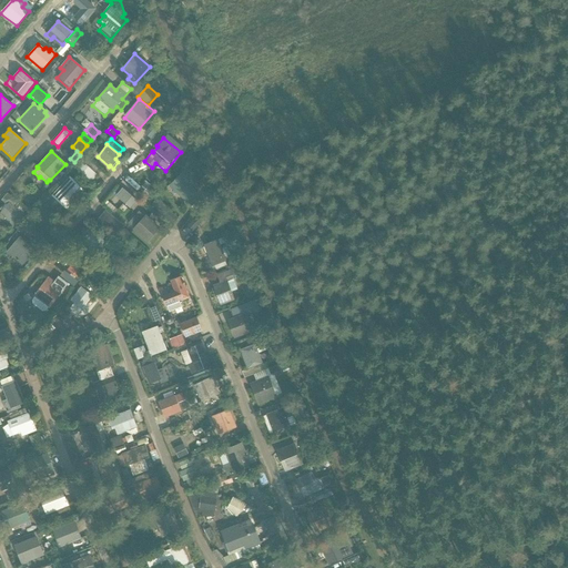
[(75,170),(90,183),(98,175),(94,173),(98,170),(89,162),(85,165),(83,163),(75,170)]
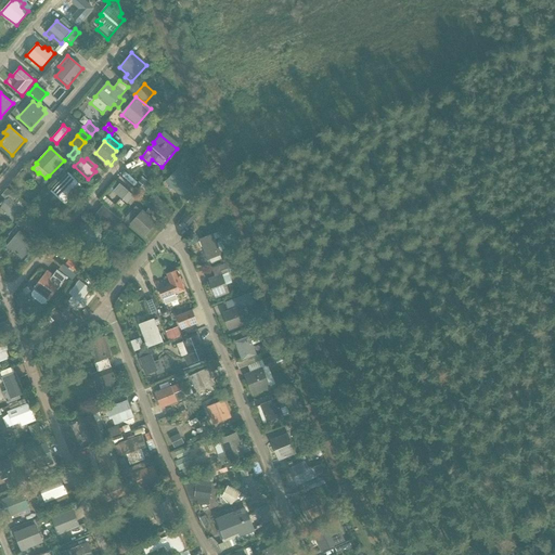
[(165,183),(183,199),(197,185),(179,168),(165,183)]
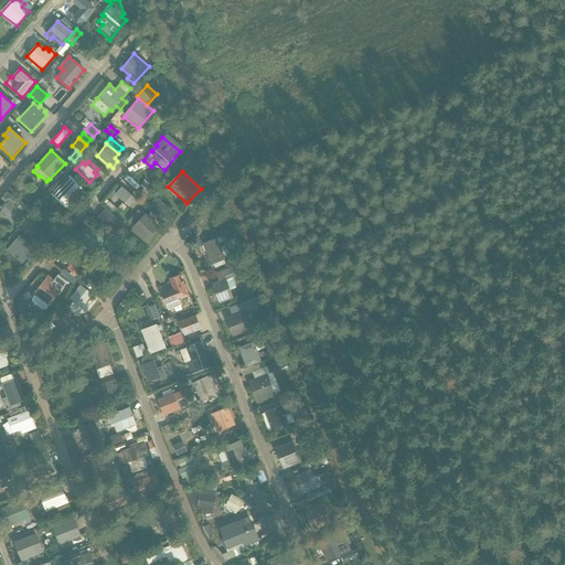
[(84,190),(70,177),(51,194),(65,209),(84,190)]
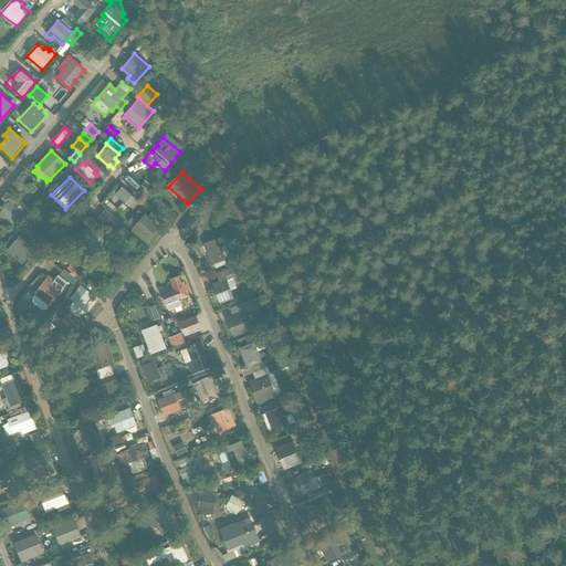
[(147,191),(152,187),(145,181),(140,186),(147,191)]
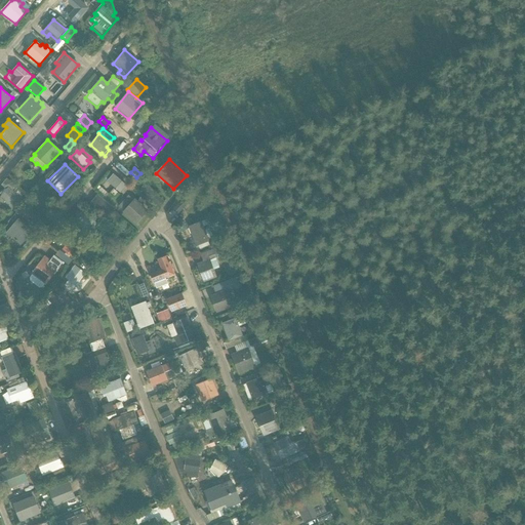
[(132,184),(136,179),(128,172),(124,176),(132,184)]
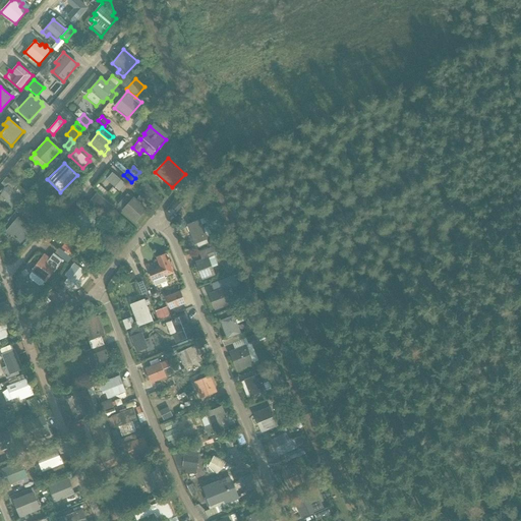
[(124,186),(125,184),(112,173),(106,180),(119,192),(120,191),(122,193),(127,187),(124,186)]
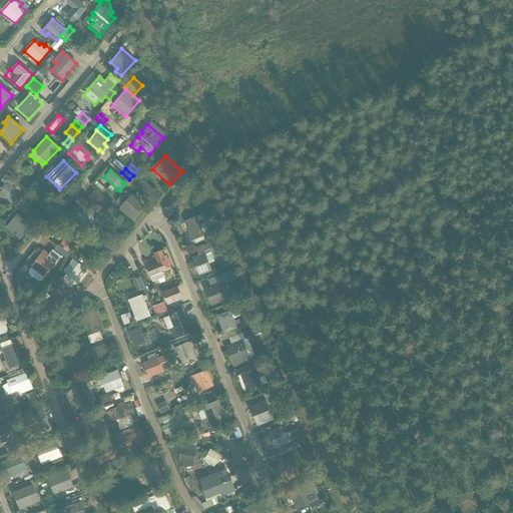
[(0,196),(10,206),(20,193),(23,189),(6,174),(1,181),(4,184),(0,187),(0,189),(1,190),(0,191),(0,192),(0,193),(0,196)]
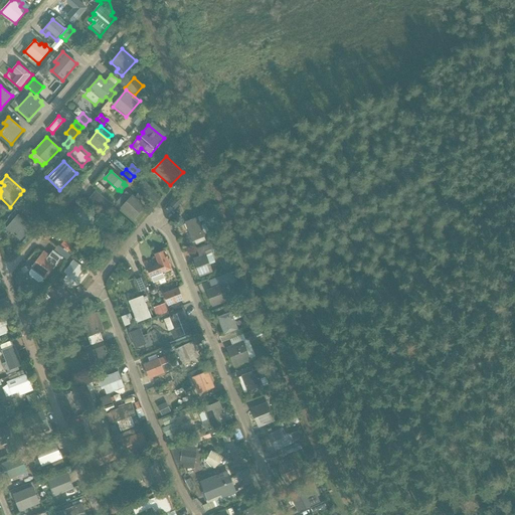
[(156,203),(161,198),(142,180),(137,186),(156,203)]
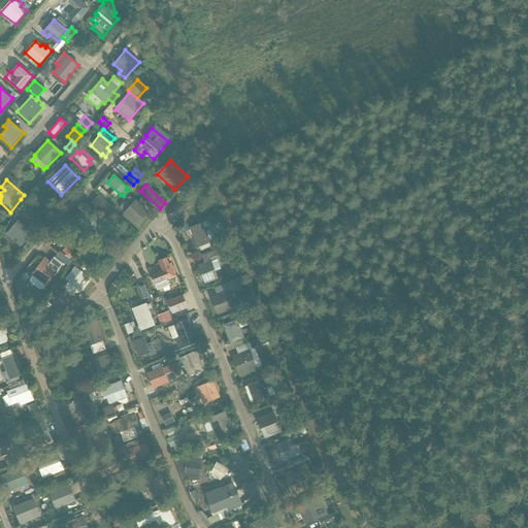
[(108,220),(116,210),(98,196),(91,204),(108,220)]
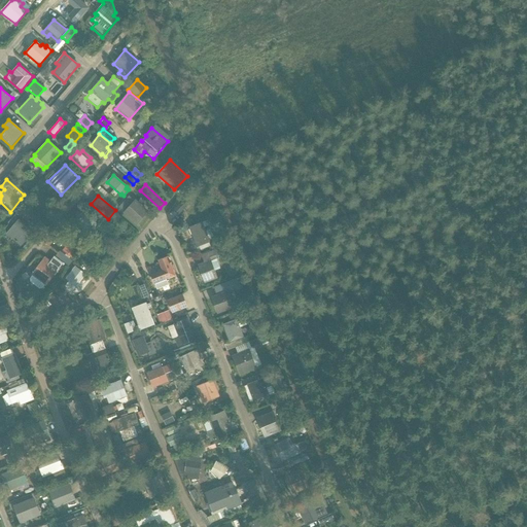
[(136,225),(148,212),(135,200),(134,201),(129,197),(118,207),(124,212),(123,213),(136,225)]
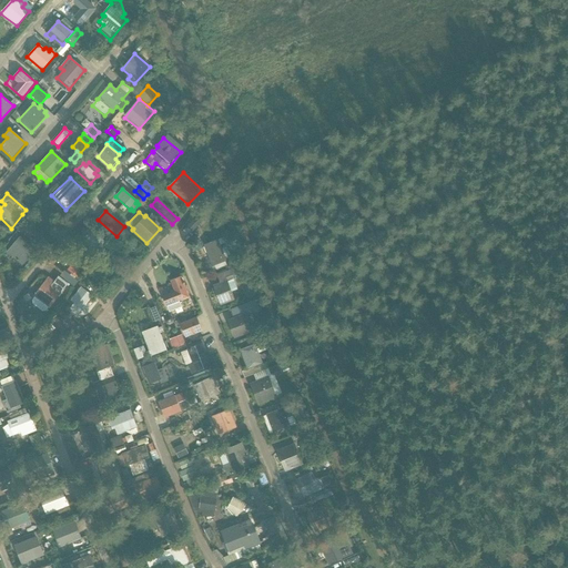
[(186,226),(192,232),(202,221),(196,215),(186,226)]
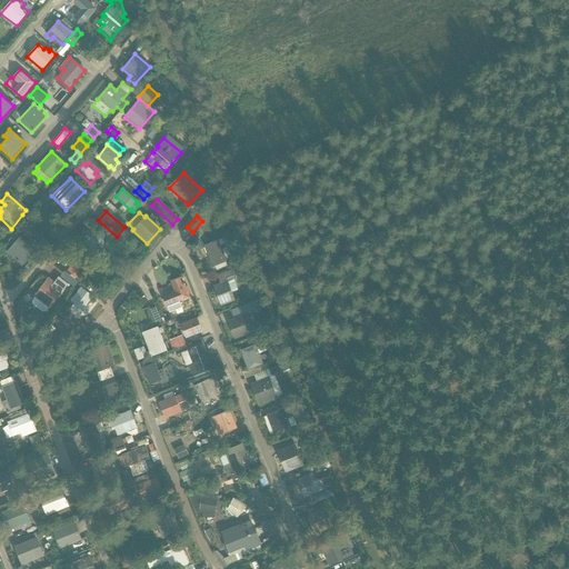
[(92,258),(106,242),(92,230),(79,246),(92,258)]
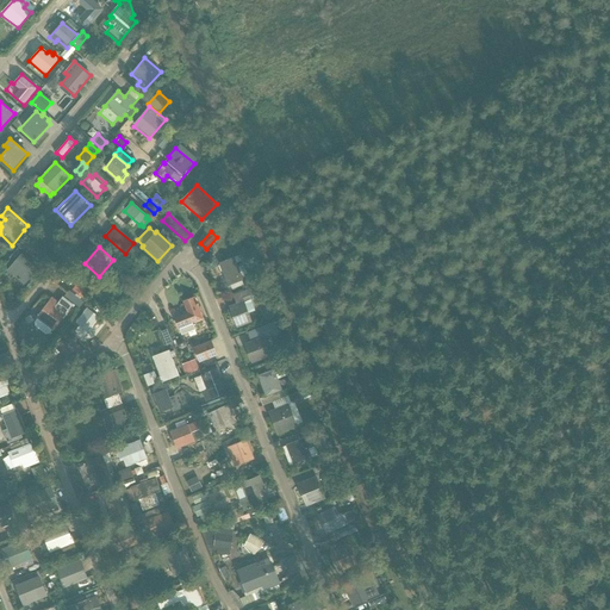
[(7,272),(24,286),(38,269),(23,255),(7,272)]
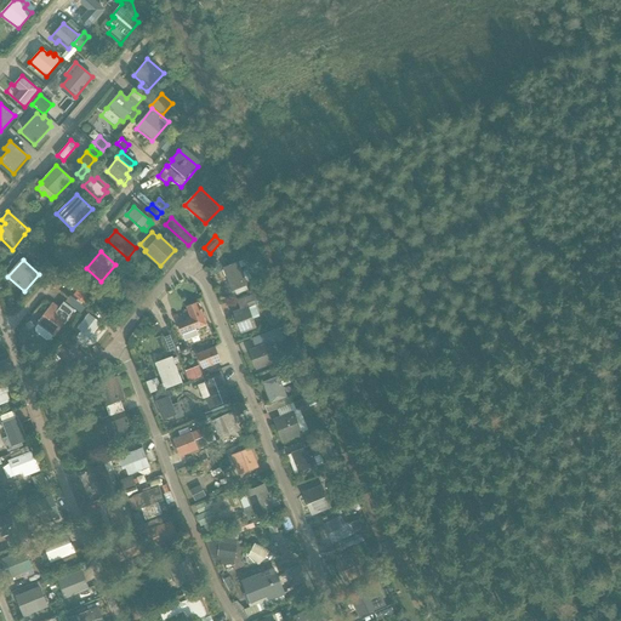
[(237,295),(248,290),(246,286),(248,286),(240,268),(245,266),(244,261),(238,262),(222,268),(232,292),(234,291),(237,295)]
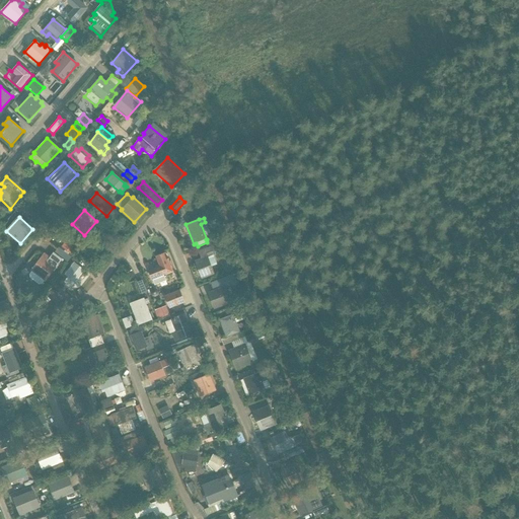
[(211,241),(216,239),(213,231),(207,233),(211,241)]
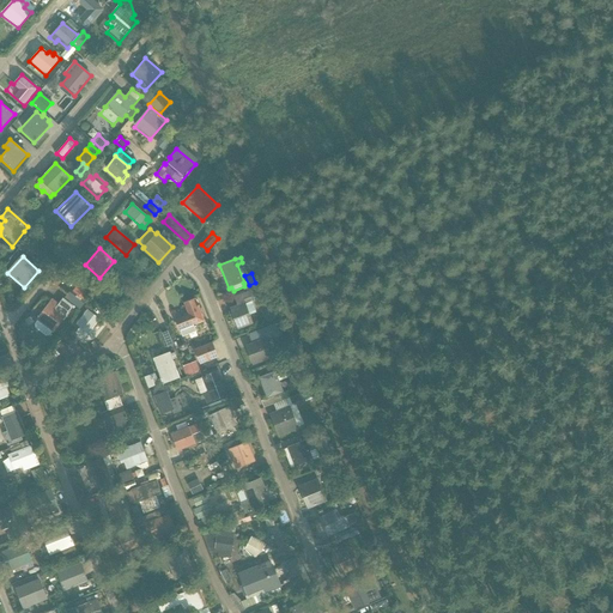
[(83,301),(84,302),(91,292),(79,284),(72,292),(72,291),(66,299),(77,308),(83,301)]
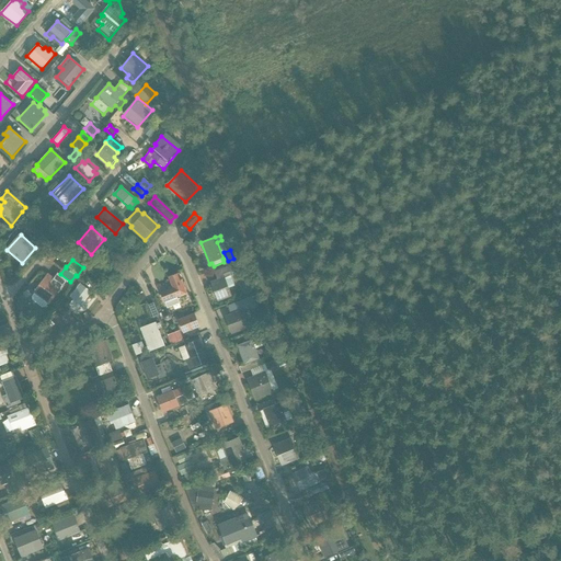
[(217,302),(231,297),(228,288),(235,286),(231,277),(242,272),(239,262),(214,272),(216,279),(209,282),(217,302)]
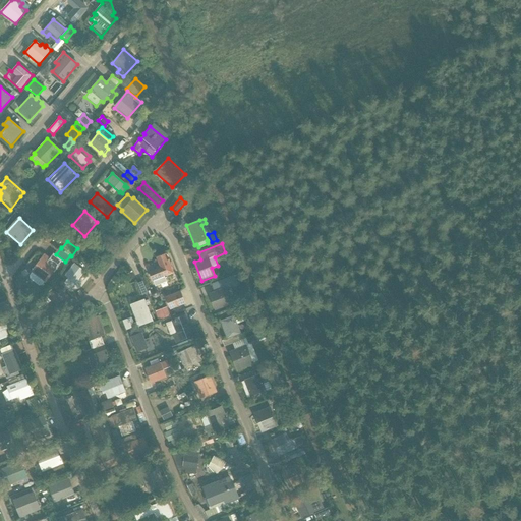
[(77,254),(82,258),(87,253),(81,249),(77,254)]
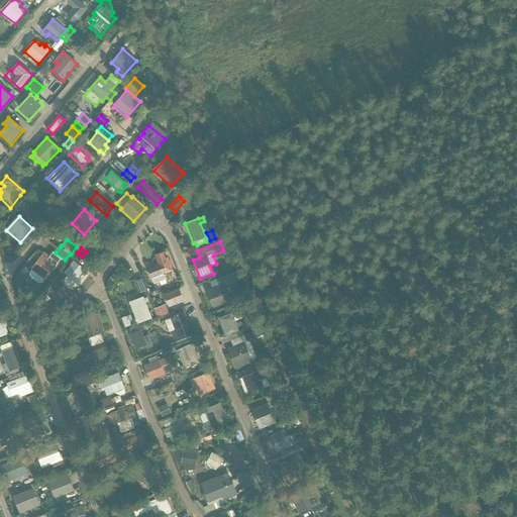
[(165,281),(174,277),(172,271),(165,251),(154,255),(159,265),(146,270),(150,280),(151,280),(153,285),(165,280),(165,281)]
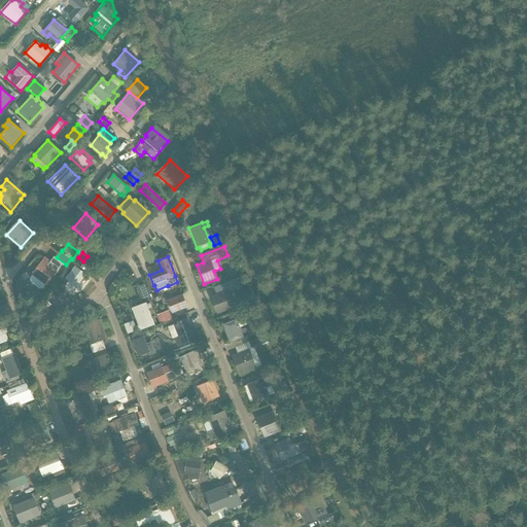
[(44,257),(31,275),(32,276),(29,279),(30,283),(39,289),(42,289),(44,285),(45,286),(63,264),(54,257),(50,261),(44,257)]
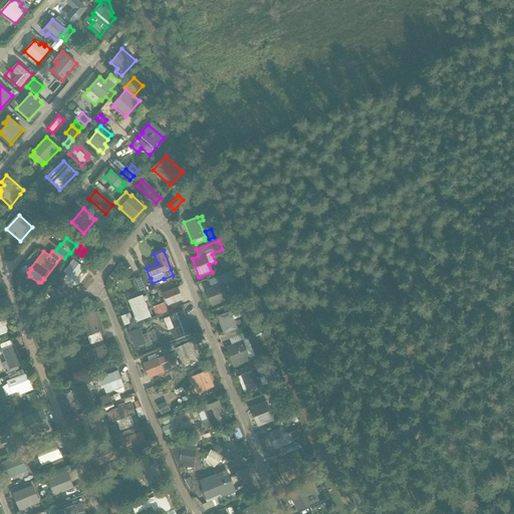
[(73,280),(78,283),(87,270),(76,262),(80,257),(74,253),(70,258),(72,259),(63,272),(67,275),(63,280),(70,285),(73,280)]
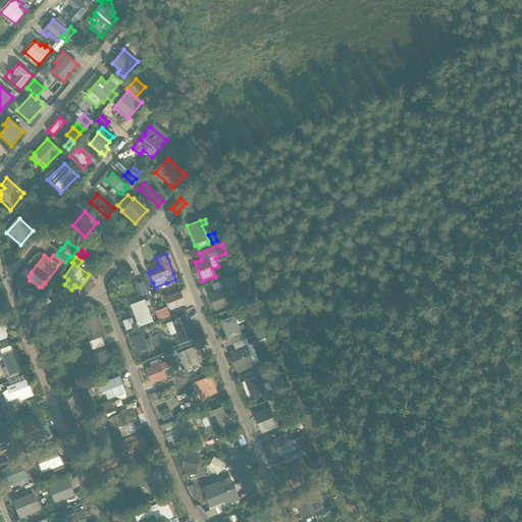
[(215,312),(232,305),(226,290),(238,285),(235,276),(212,284),(214,293),(208,295),(215,312)]
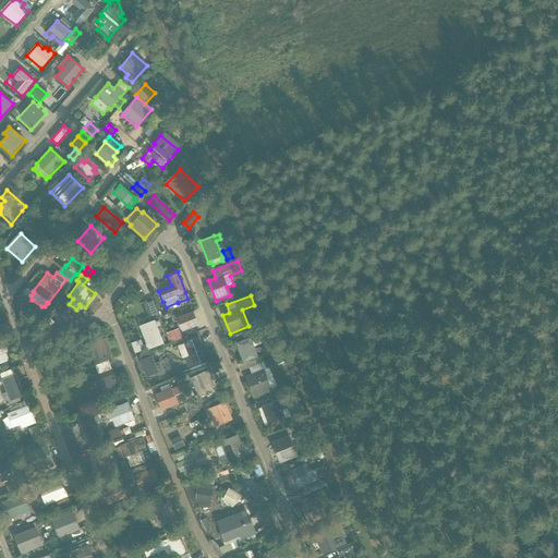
[(153,316),(158,314),(153,302),(147,304),(147,302),(145,303),(150,316),(152,315),(153,316)]
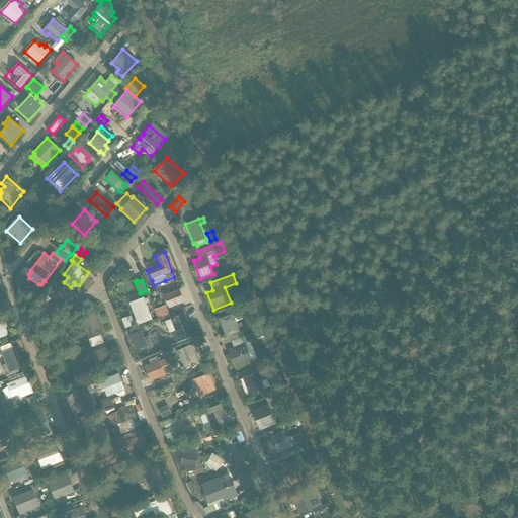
[(169,308),(184,303),(179,289),(164,295),(169,308)]
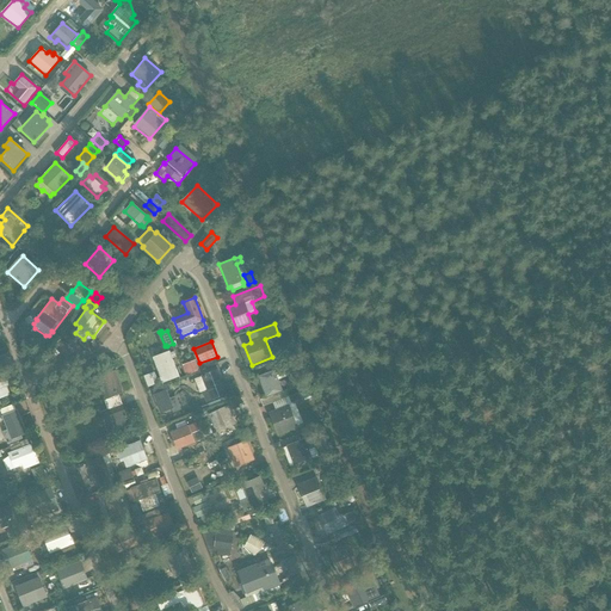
[(159,386),(179,377),(170,351),(152,357),(160,378),(156,380),(154,372),(143,376),(147,388),(158,384),(159,386)]
